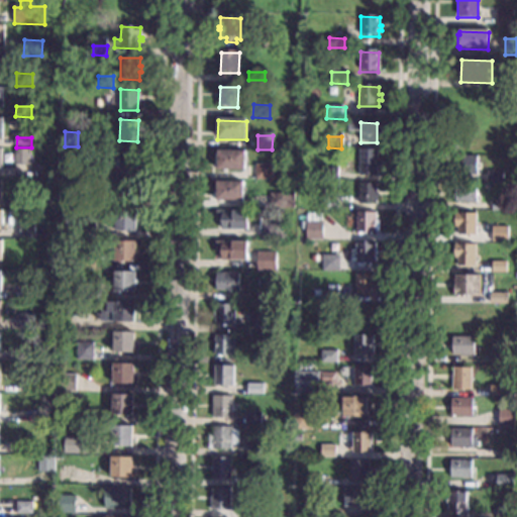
[(30,167),(16,167),(16,150),(31,150),(30,167)]
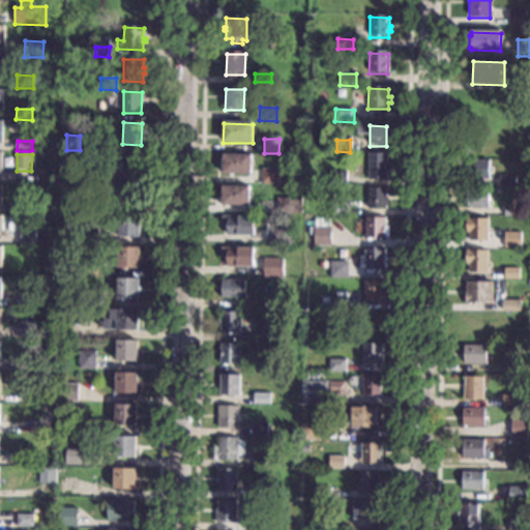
[(142,164),(144,164),(144,168),(142,168),(141,176),(136,176),(135,179),(127,179),(127,175),(121,175),(122,154),(142,154),(142,164)]
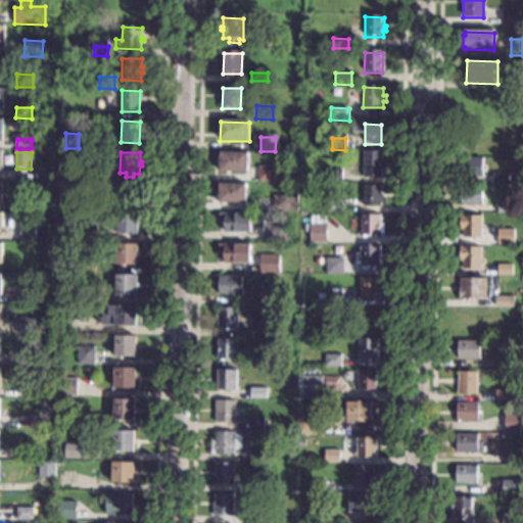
[(381,161),(383,161),(383,172),(381,172),(381,179),(364,179),(364,152),(381,152),(381,161)]
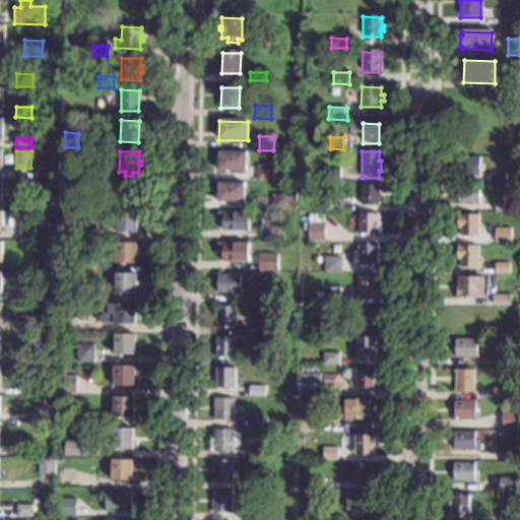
[(247,159),(250,159),(250,165),(247,165),(247,172),(219,172),(219,153),(247,154),(247,159)]
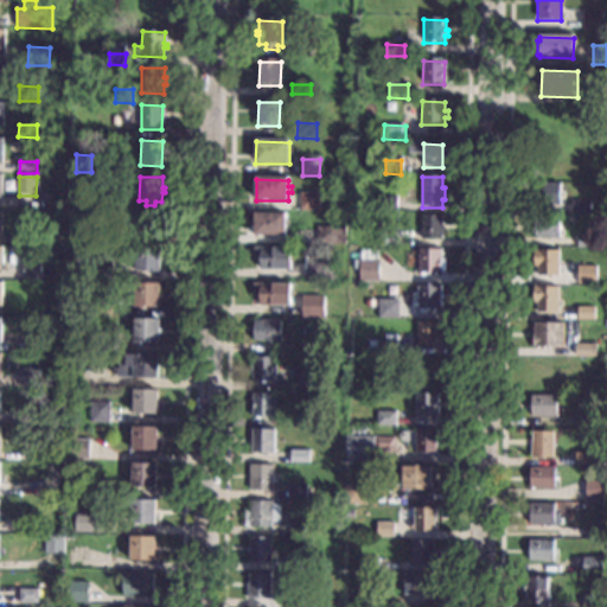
[(560,208),(548,208),(548,206),(535,205),(536,185),(561,186),(560,208)]
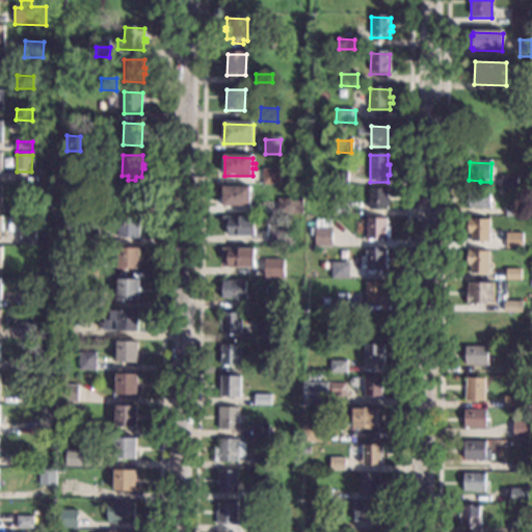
[(97,182),(80,181),(80,168),(97,168),(98,168),(97,182)]
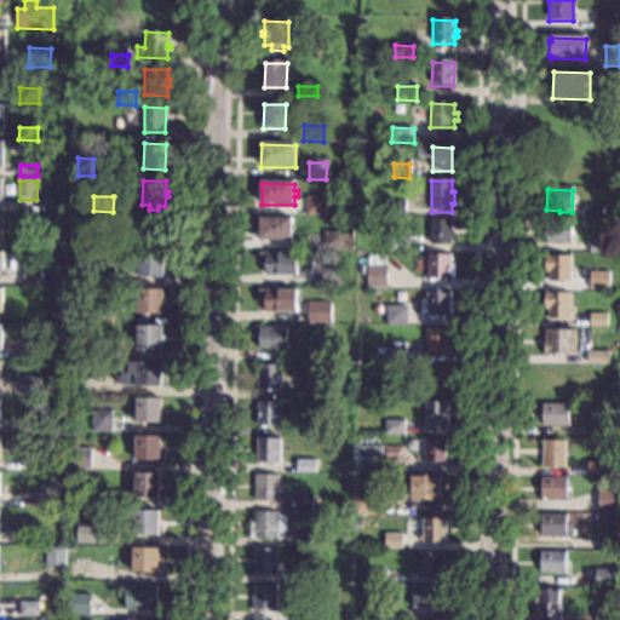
[(326,217),(308,217),(308,200),(326,200),(326,217)]
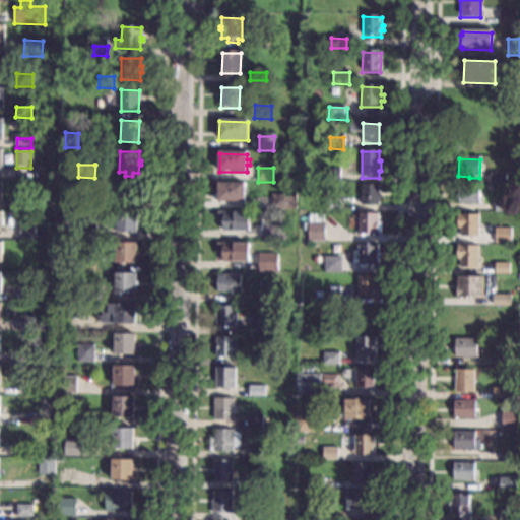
[(340,182),(325,182),(325,170),(341,171),(340,182)]
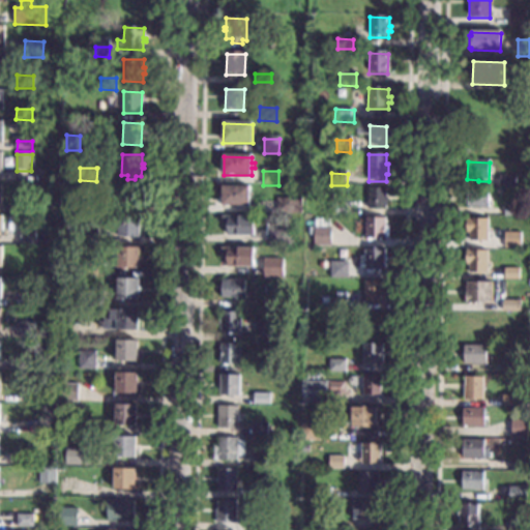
[(516,189),(500,188),(500,178),(516,178),(516,189)]
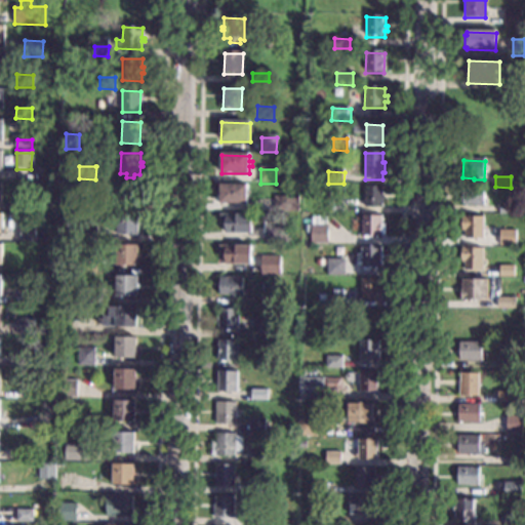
[(139,193),(143,193),(143,199),(139,199),(139,205),(120,204),(120,185),(139,186),(139,193)]
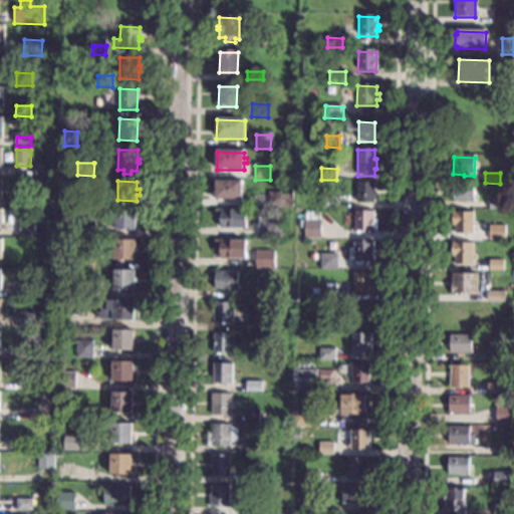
[(241,201),(216,200),(217,183),(242,183),(241,201)]
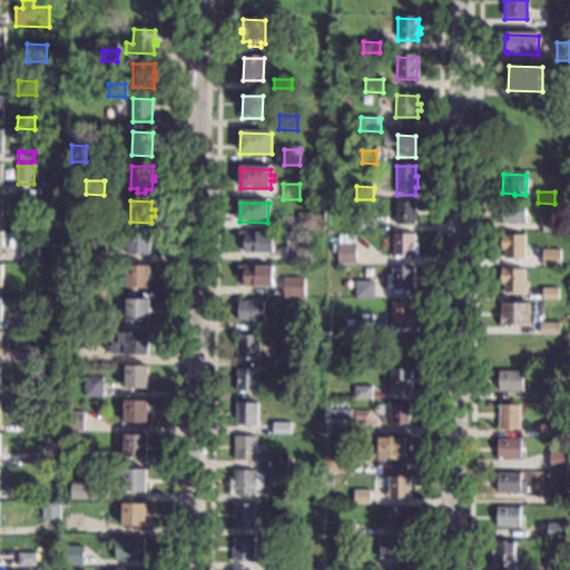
[(416,227),(395,226),(396,204),(416,204),(416,227)]
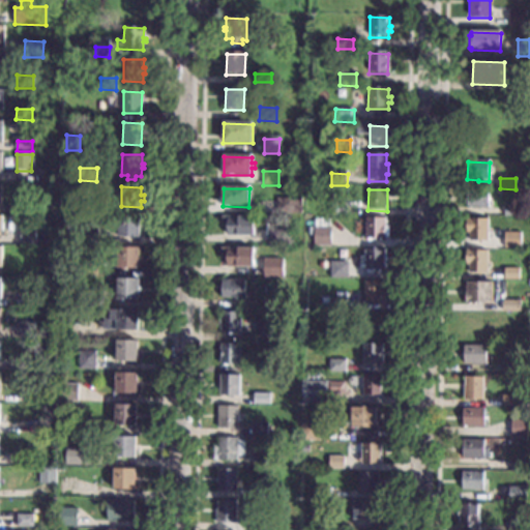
[(488,210),(468,209),(468,192),(489,192),(488,210)]
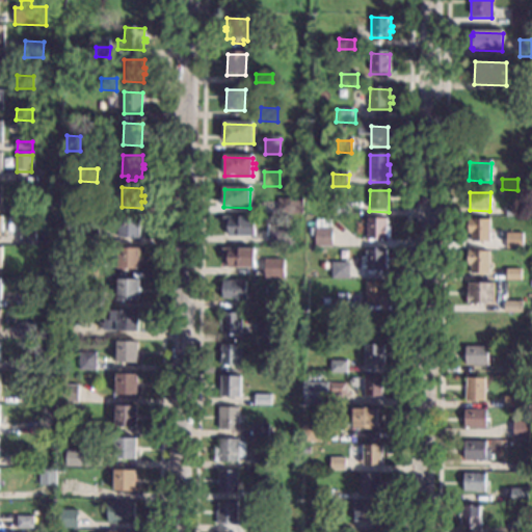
[(60,215),(45,215),(46,200),(61,201),(60,215)]
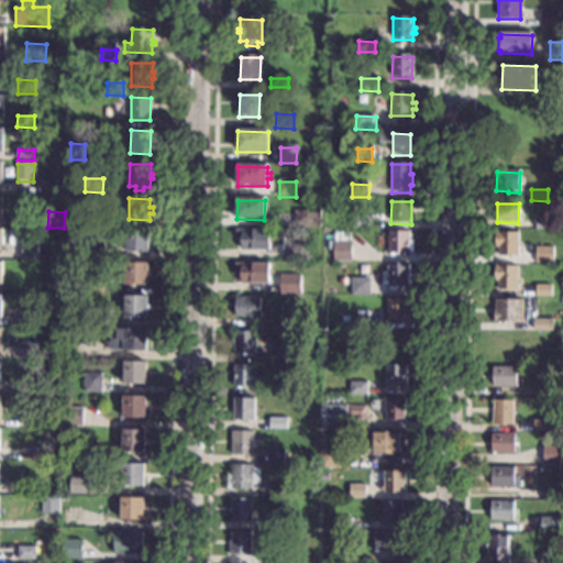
[(320,228),(296,228),(296,213),(320,213),(320,228)]
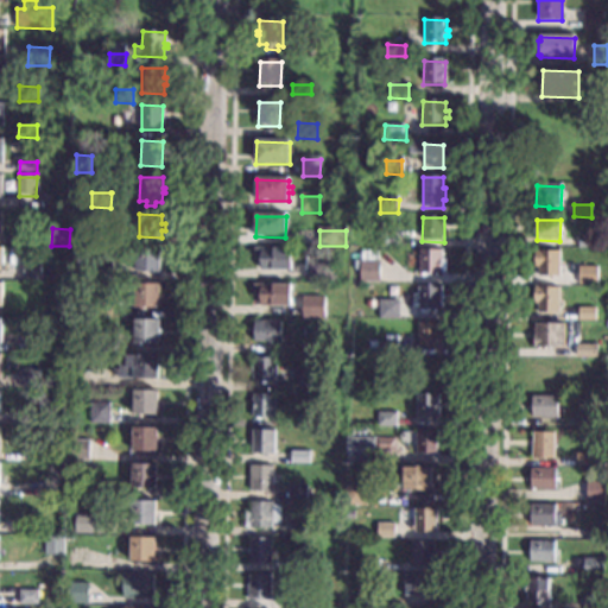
[(130,247),(109,246),(109,244),(101,244),(101,238),(109,238),(111,234),(130,234),(130,247)]
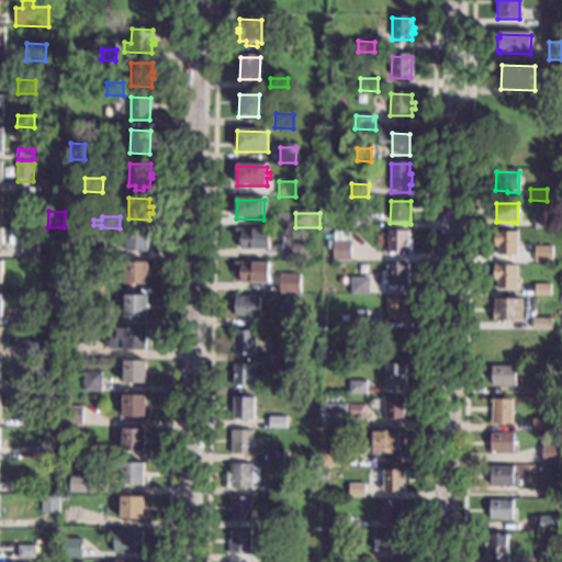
[(367,228),(352,228),(352,217),(368,218),(367,228)]
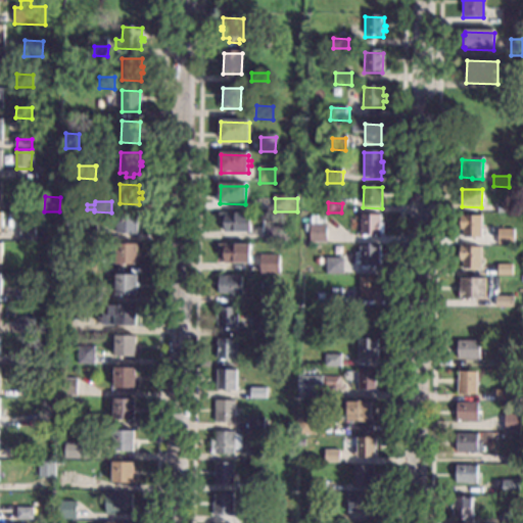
[(512,216),(497,216),(498,204),(513,204),(512,216)]
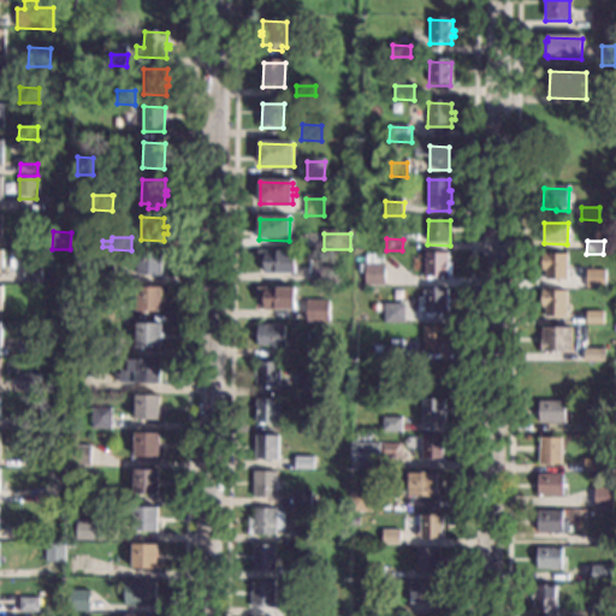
[(164,278),(138,278),(140,254),(164,254),(164,278)]
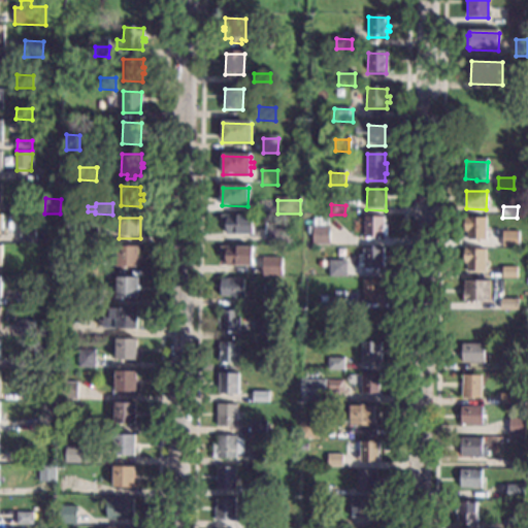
[(254,224),(257,224),(257,230),(254,230),(254,237),(227,237),(228,218),(254,218),(254,224)]
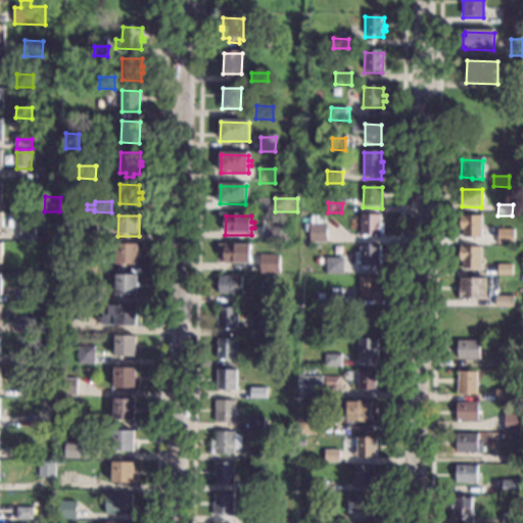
[(325,242),(308,242),(308,217),(325,217),(325,242)]
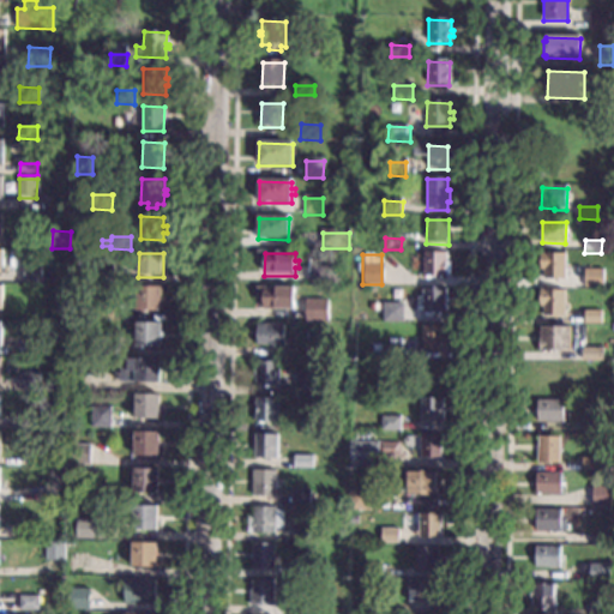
[(446,263),(451,263),(451,277),(446,277),(446,280),(423,280),(425,256),(446,256),(446,263)]
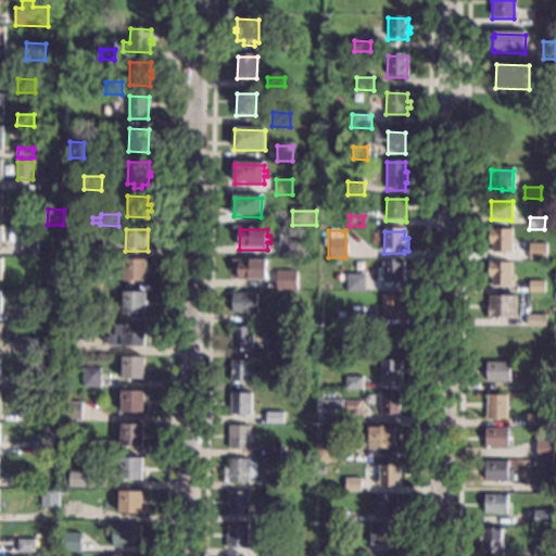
[(513,255),(492,255),(492,247),(489,247),(489,231),(513,231),(513,255)]
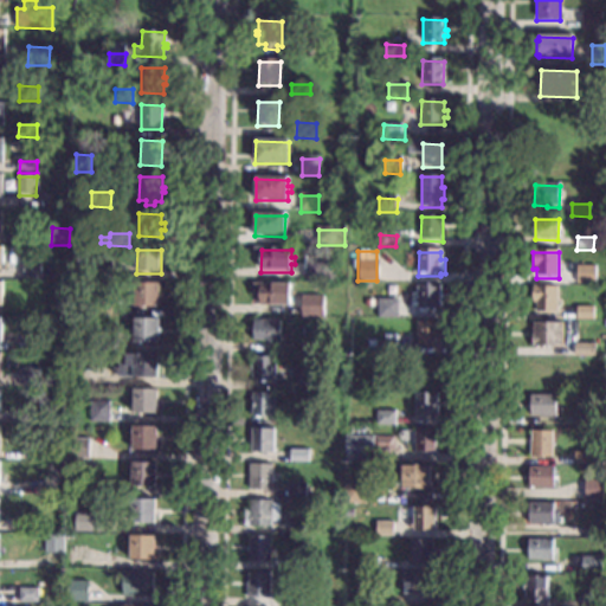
[(40,281),(25,281),(25,263),(42,263),(40,281)]
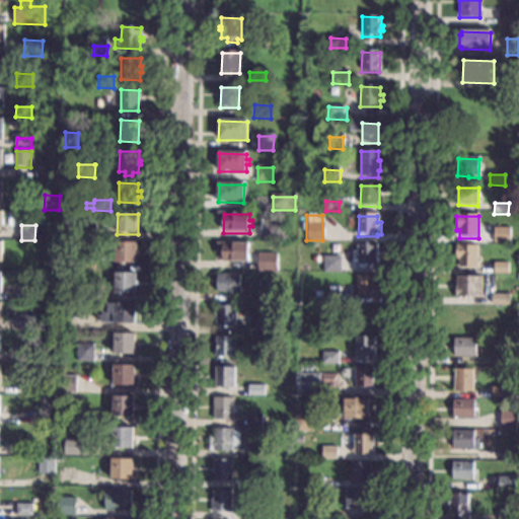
[(95,239),(80,239),(80,227),(95,227),(95,239)]
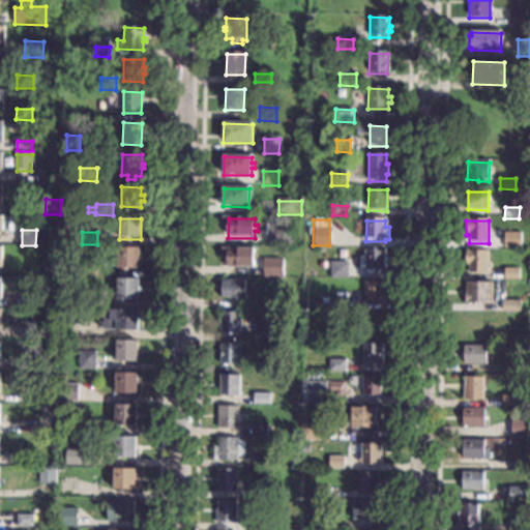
[(284,247),(269,247),(269,232),(285,232),(284,247)]
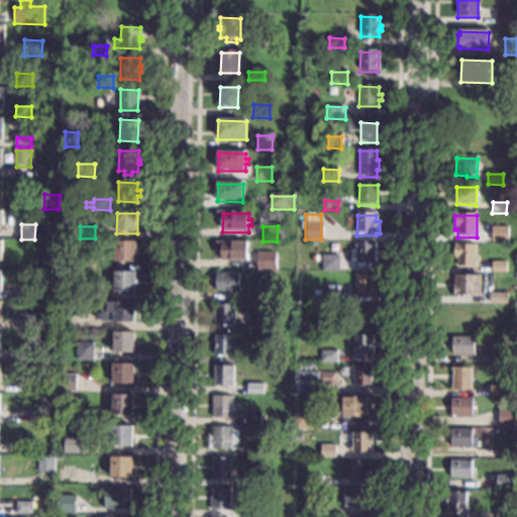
[(508,243),(493,242),(494,229),(508,229),(508,243)]
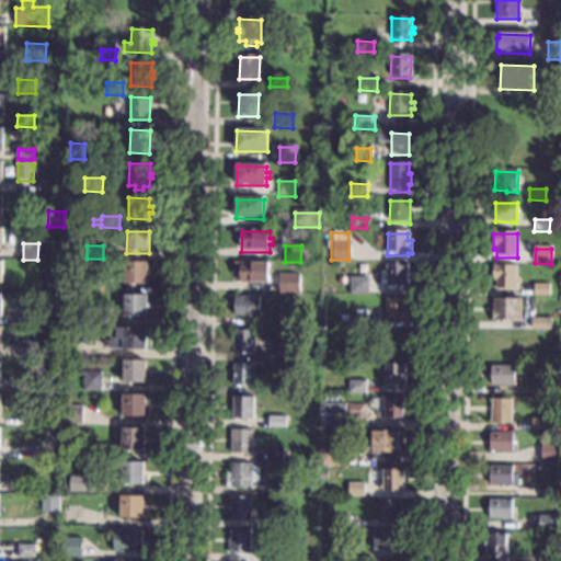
[(268,264),(267,270),(272,270),(272,277),(268,277),(268,285),(240,284),(241,270),(236,270),(236,263),(268,264)]
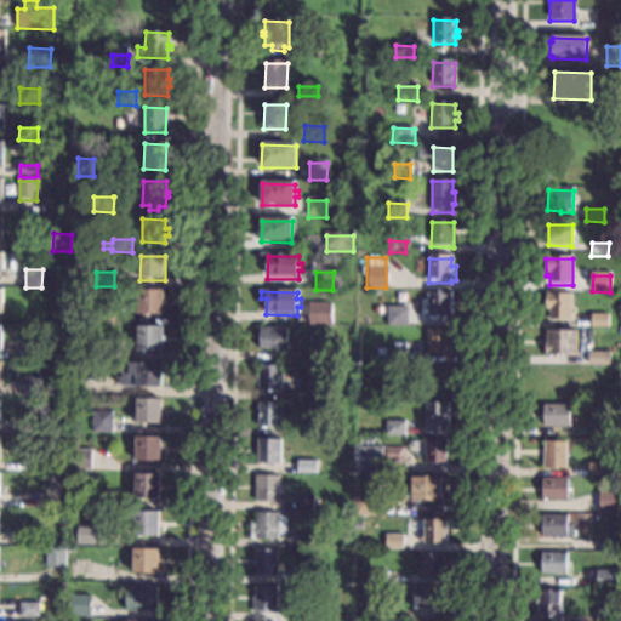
[(163,315),(140,315),(140,292),(164,292),(163,315)]
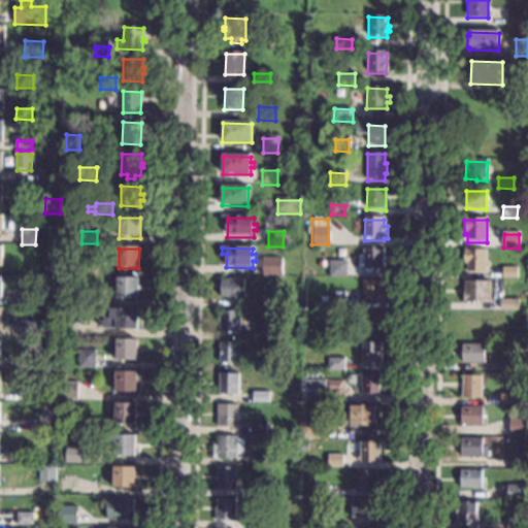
[(486,274),(466,273),(467,265),(464,265),(464,251),(487,251),(486,274)]
